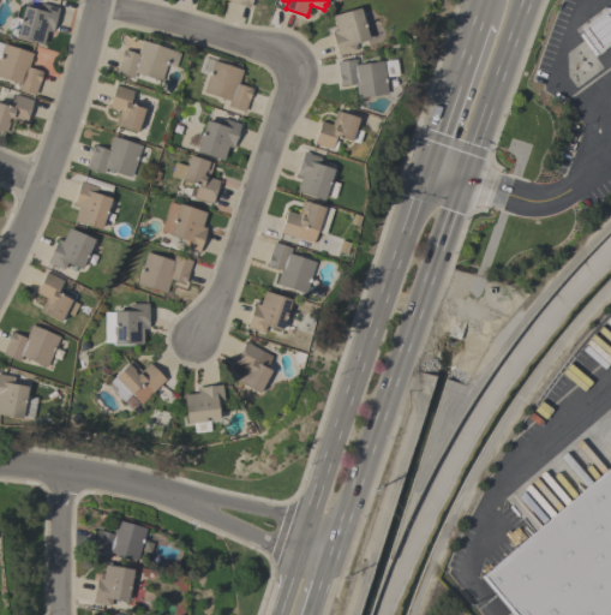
[(54,31),(51,30),(46,46),(18,37),(18,36),(10,34),(15,16),(18,17),(21,6),(27,7),(27,6),(42,10),(45,3),(61,7),(54,31)]
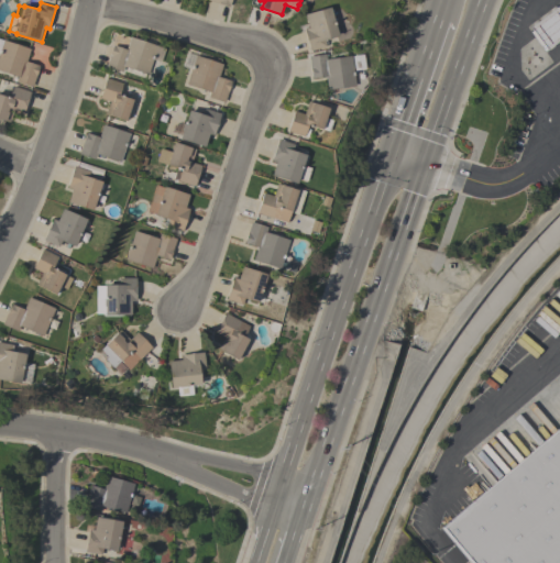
[(549,50),(559,42),(559,6),(531,28),(549,50)]
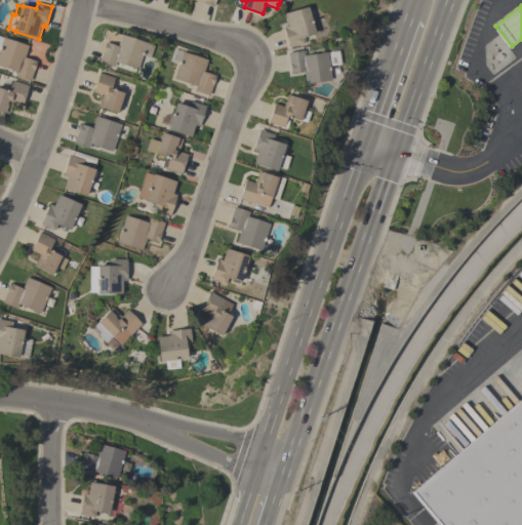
[(317,33),(305,37),(306,43),(291,47),(285,27),(289,25),(286,13),(310,6),(317,33)]
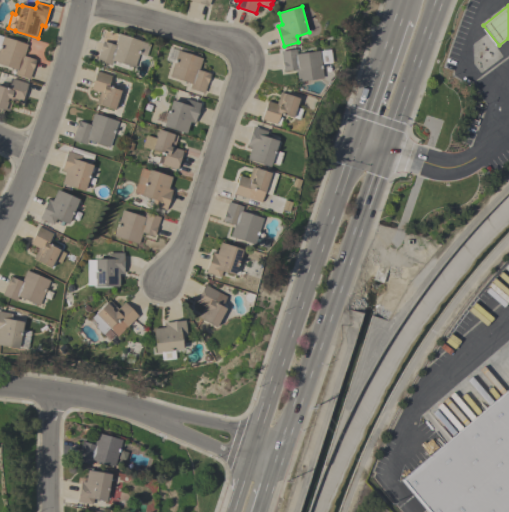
[(0,33),(5,35),(5,36),(30,44),(26,56),(38,60),(31,79),(17,74),(18,69),(0,63),(0,33)]
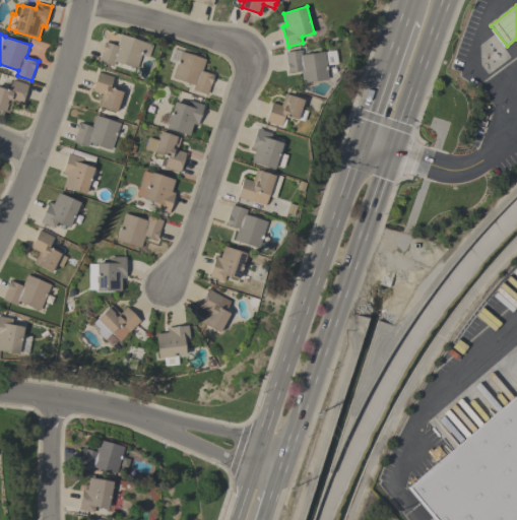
[(153,45),(149,56),(143,54),(138,68),(117,61),(115,66),(101,61),(107,42),(119,46),(122,35),(147,43),(146,43),(153,45)]
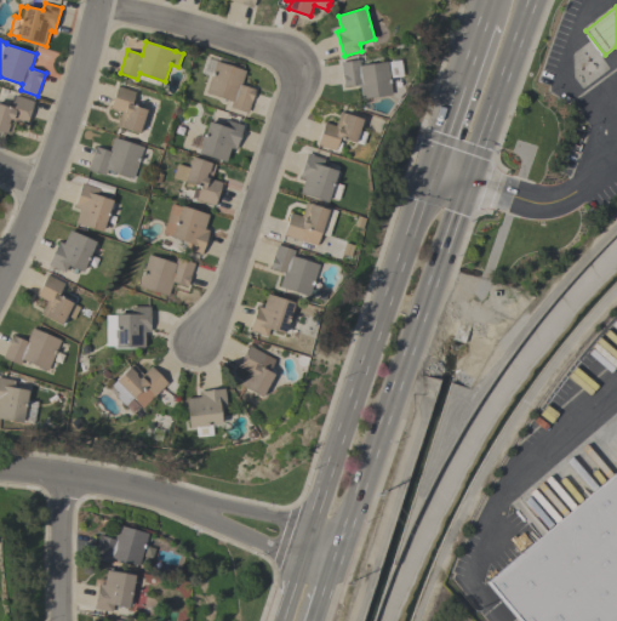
[(204,73),(209,58),(218,61),(247,70),(243,85),(258,90),(250,113),(232,107),(234,101),(207,92),(213,75),(204,73)]
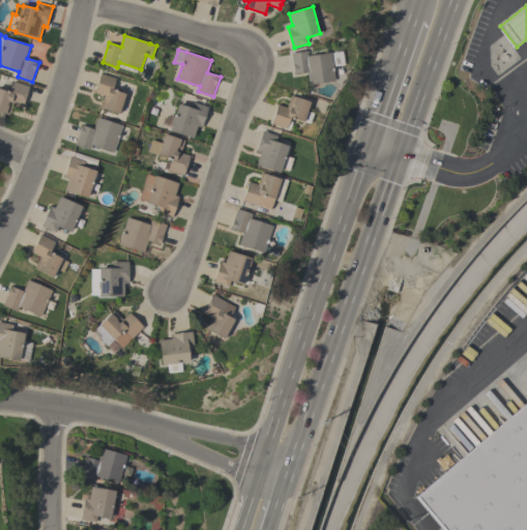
[(341,52),(344,75),(343,75),(341,79),(342,82),(337,82),(337,81),(311,84),(309,71),(296,74),(293,53),(309,51),(310,56),(332,53),(341,52)]
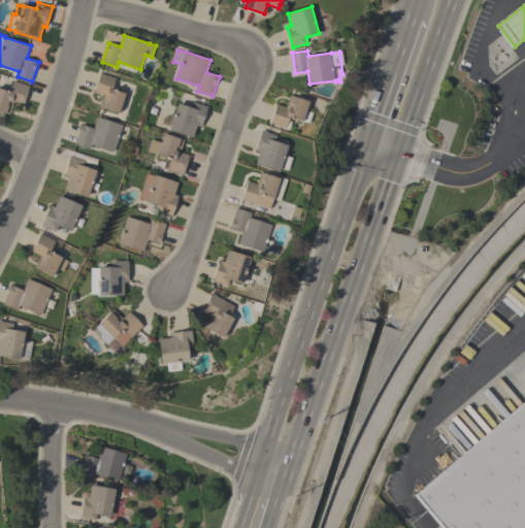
[(117,78),(113,89),(127,93),(120,113),(104,108),(105,108),(101,106),(105,95),(96,92),(102,73),(117,78)]
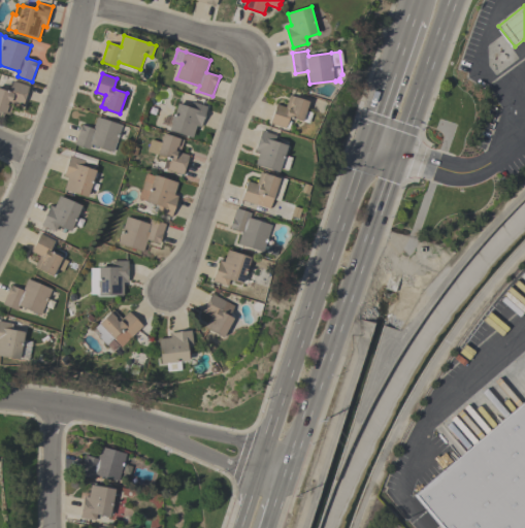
[(0,88),(11,92),(14,80),(31,86),(25,106),(14,103),(11,114),(0,110),(0,88)]
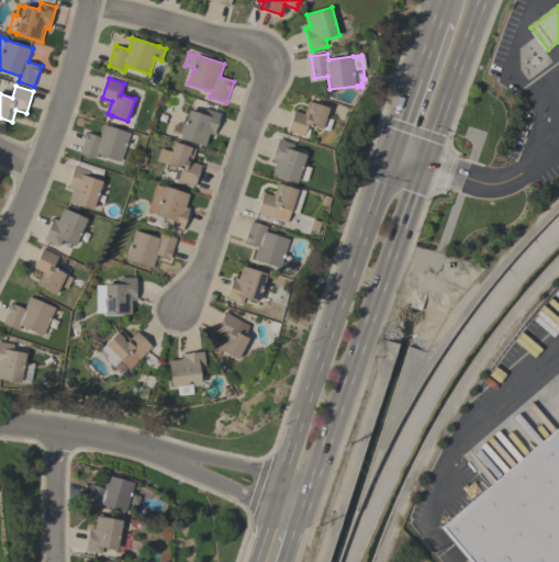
[(306,114),(310,101),(331,108),(330,110),(331,111),(330,114),(328,114),(327,117),(335,120),(331,131),(324,128),(323,130),(310,125),(309,128),(312,130),(310,137),(290,131),(297,111),(306,114)]
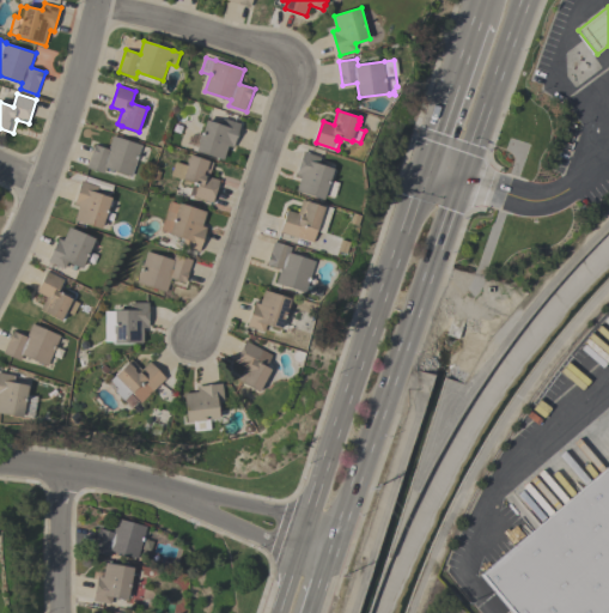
[(189,144),(192,134),(196,135),(198,133),(202,134),(208,120),(223,125),(225,117),(243,123),(235,147),(230,146),(225,159),(198,151),(199,147),(189,144)]
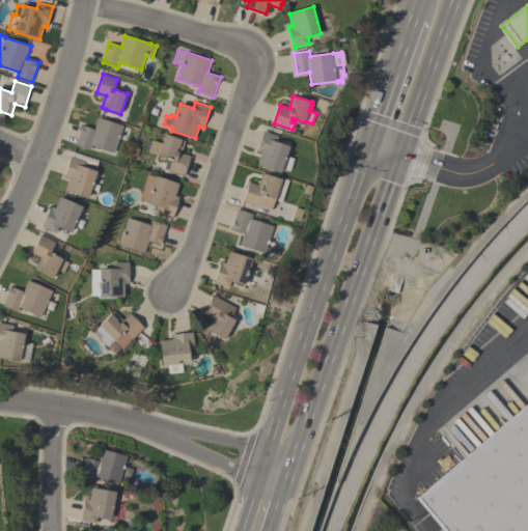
[(115,152),(93,145),(91,150),(77,145),(83,126),(95,130),(99,117),(124,126),(115,152)]
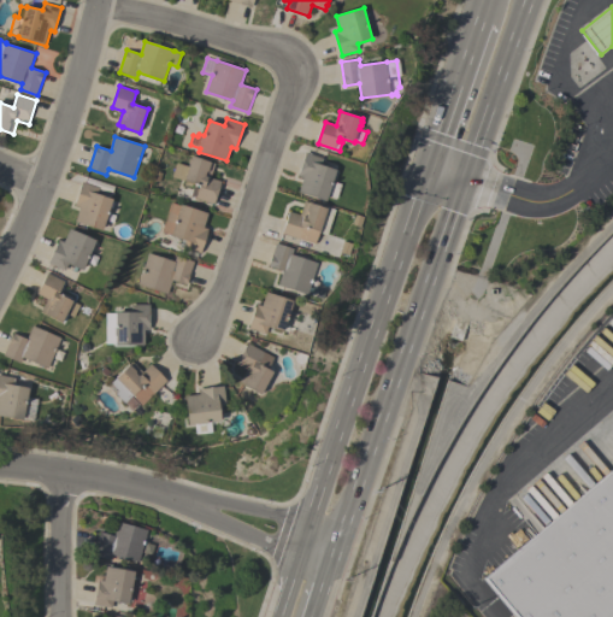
[(342,184),(337,198),(329,195),(328,201),(300,193),(305,178),(300,176),(308,153),(324,158),(323,165),(337,170),(334,181),(342,184)]
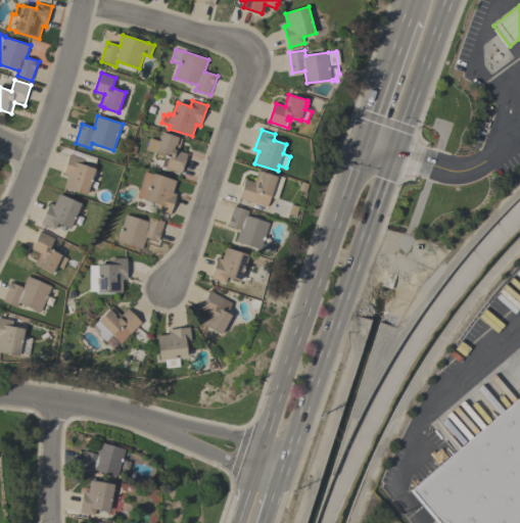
[(147,149),(151,138),(161,141),(161,139),(160,138),(161,134),(163,132),(183,138),(180,150),(189,153),(183,173),(167,169),(171,157),(157,153),(147,149)]
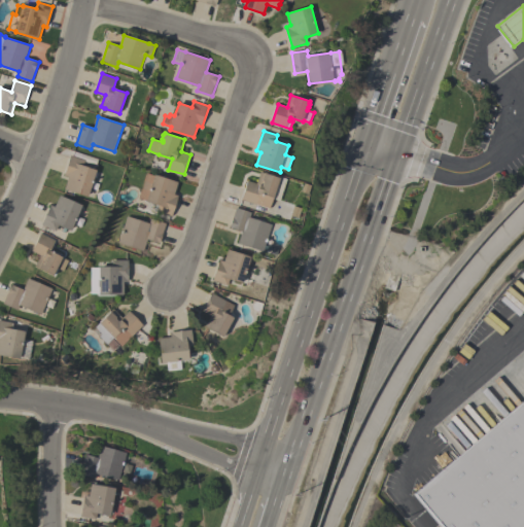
[(76,151),(100,159),(98,166),(85,162),(83,166),(97,170),(89,197),(65,189),(69,177),(66,176),(72,155),(75,156),(76,151)]
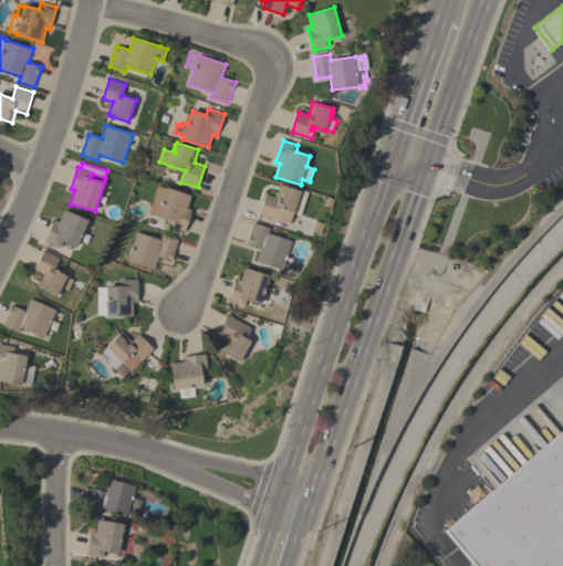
[(302,190),(309,192),(301,216),(294,213),(291,224),(260,215),(267,195),(277,198),(281,185),(302,191),(302,190)]
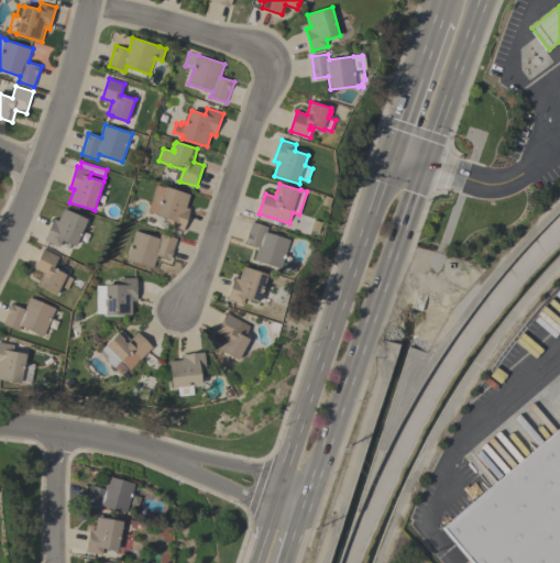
[(158,185),(190,195),(187,207),(191,209),(185,231),(171,227),(173,220),(157,216),(157,213),(150,211),(158,185)]
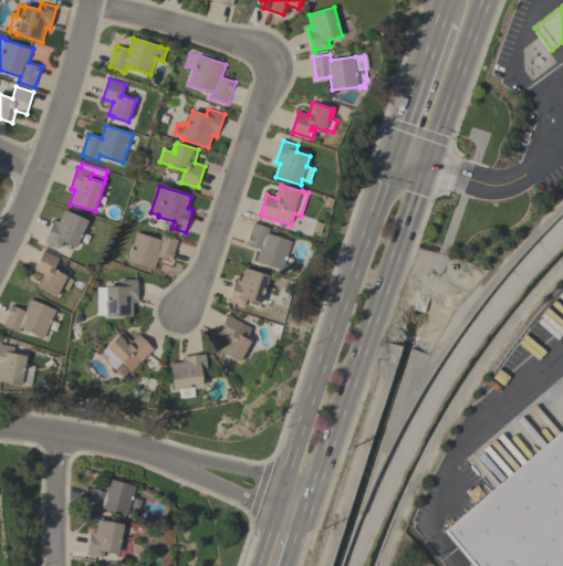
[(77,248),(64,242),(61,248),(45,241),(55,220),(60,221),(65,209),(90,220),(77,248)]
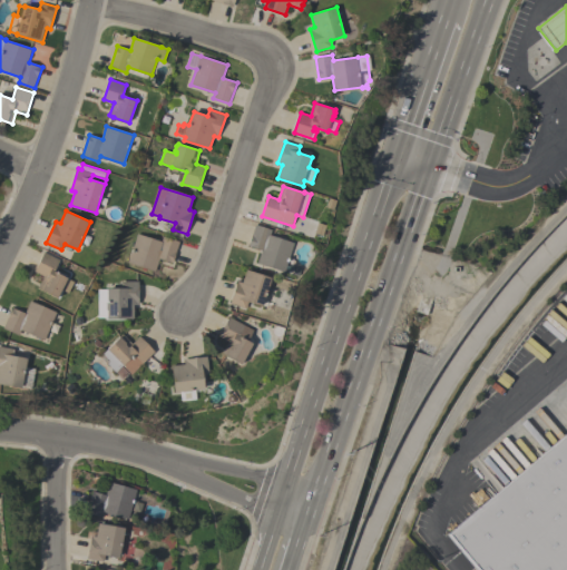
[(286,272),(258,263),(263,251),(250,246),(256,225),(273,229),(271,235),(295,243),(286,272)]
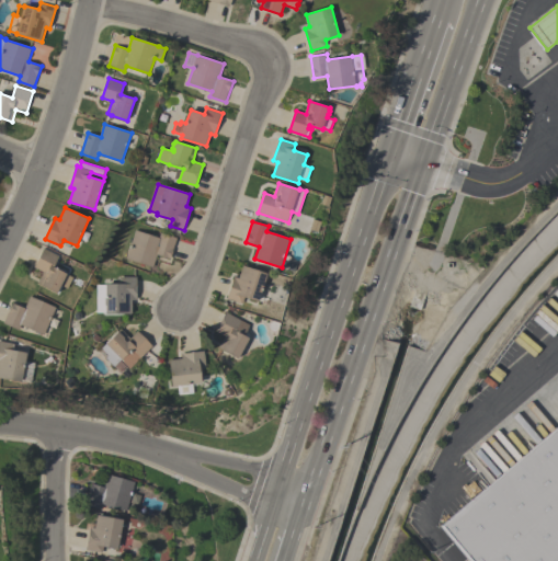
[(136,230),(160,238),(161,232),(178,238),(171,259),(158,254),(154,267),(127,259),(136,230)]
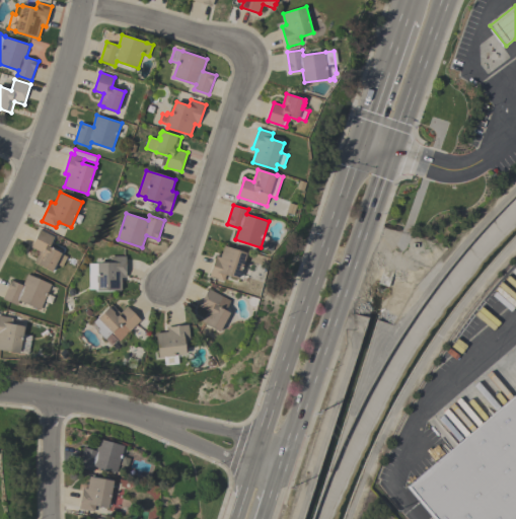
[(55,236),(50,247),(69,256),(64,267),(57,264),(54,272),(39,265),(40,264),(35,263),(42,251),(32,247),(42,230),(55,236)]
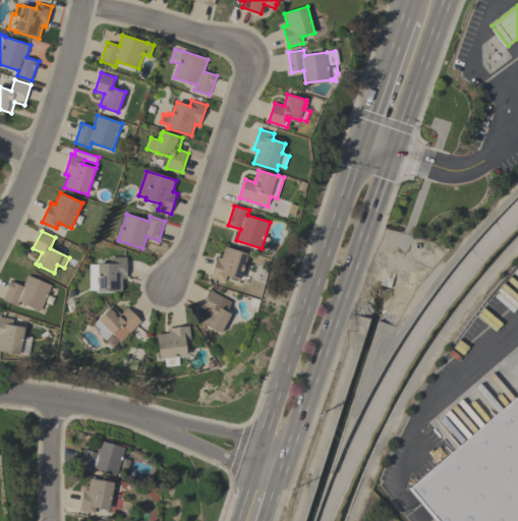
[(218,257),(222,258),(226,246),(248,253),(240,280),(228,276),(226,282),(212,277),(218,257)]
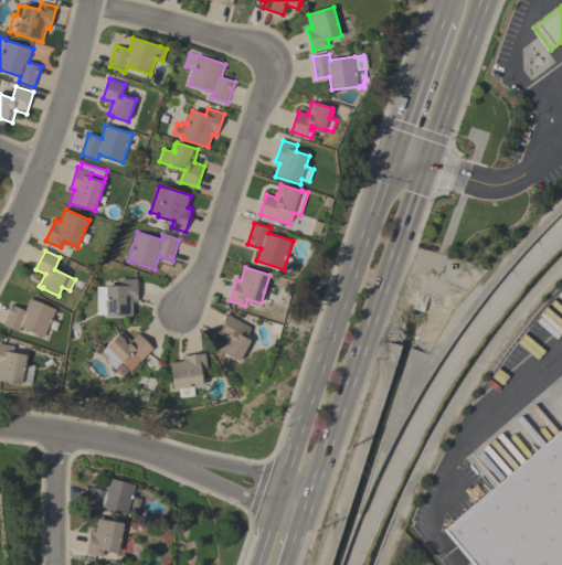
[(107,286),(122,286),(122,279),(139,278),(139,301),(134,301),(134,316),(107,316),(107,286)]
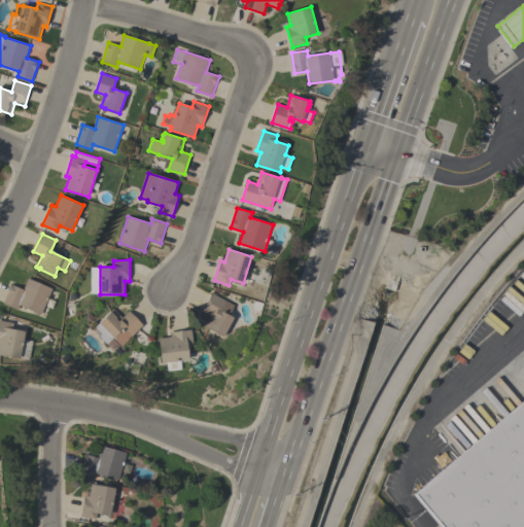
[(42,315),(21,305),(19,310),(4,304),(12,284),(24,289),(29,278),(54,288),(42,315)]
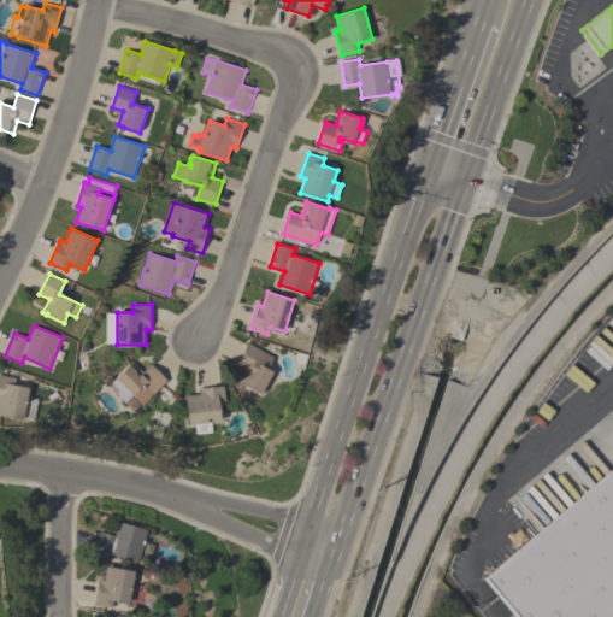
[(276,357),(269,369),(275,372),(263,394),(241,383),(248,370),(237,364),(249,344),(276,357)]
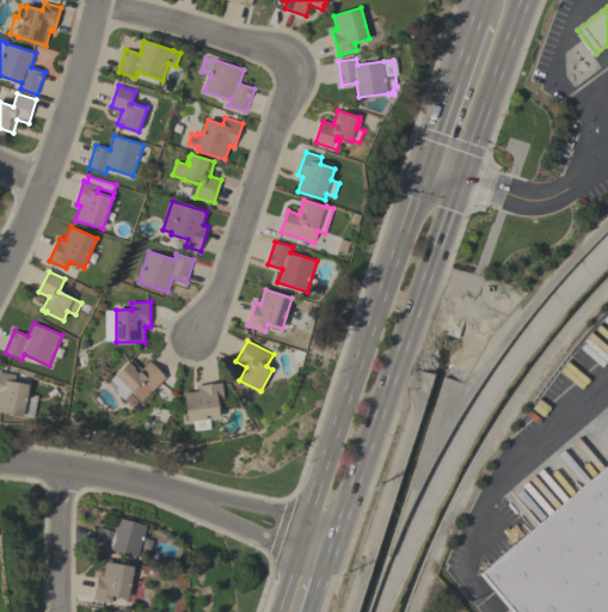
[(133,391),(124,399),(116,391),(120,387),(111,380),(129,361),(136,368),(135,369),(139,373),(151,361),(167,378),(142,402),(133,391)]
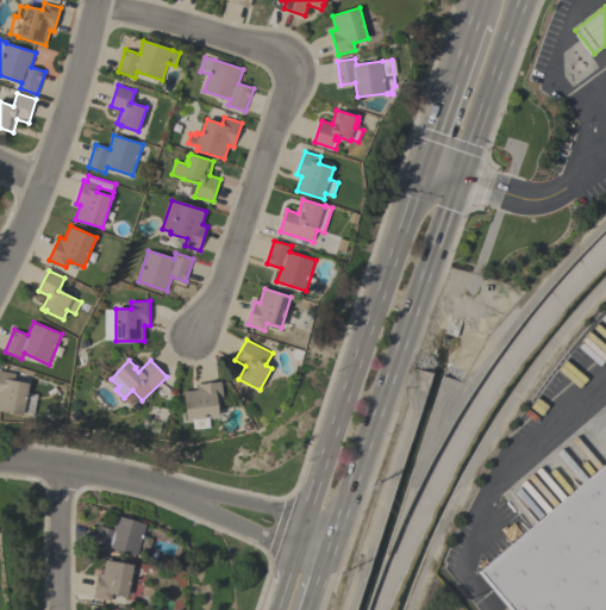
[(39,394),(35,416),(24,414),(24,416),(0,410),(0,369),(16,373),(14,380),(30,384),(29,393),(39,394)]
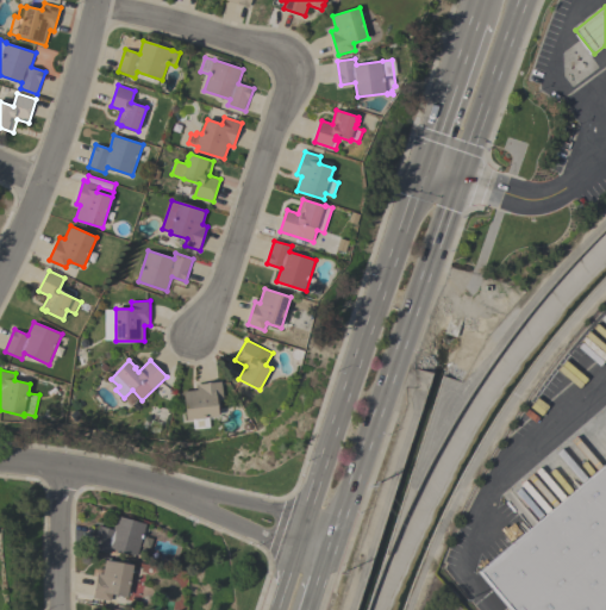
[(211,427),(195,429),(194,419),(188,419),(185,392),(199,390),(198,384),(223,381),(225,399),(218,400),(219,416),(210,417),(211,427)]
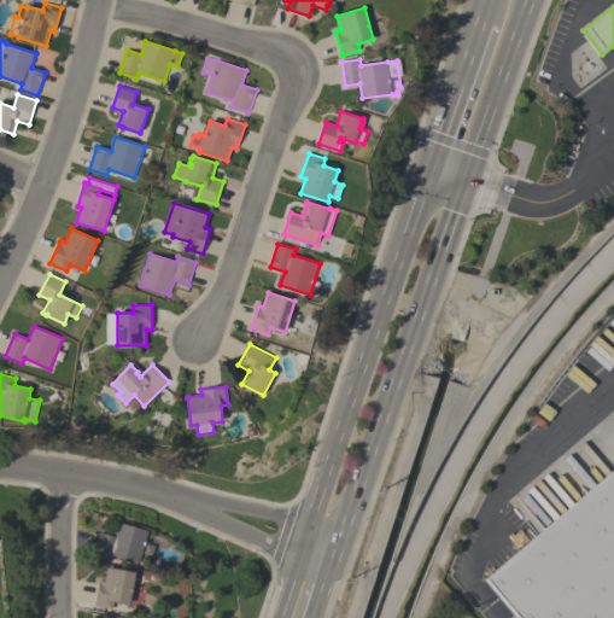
[(613,617),(518,617),(486,581),(613,471),(613,617)]
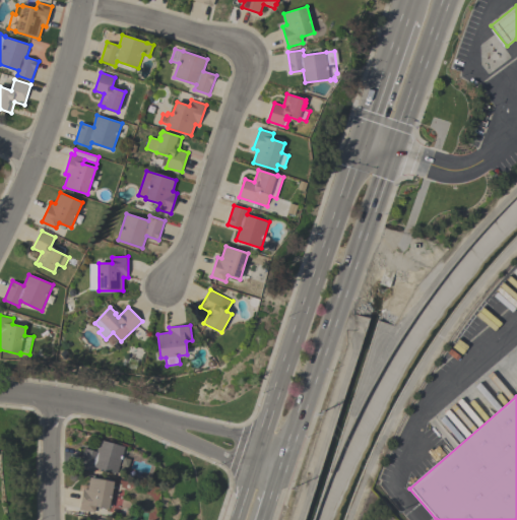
[(119,473),(97,467),(94,472),(80,468),(85,448),(97,451),(100,440),(126,447),(119,473)]
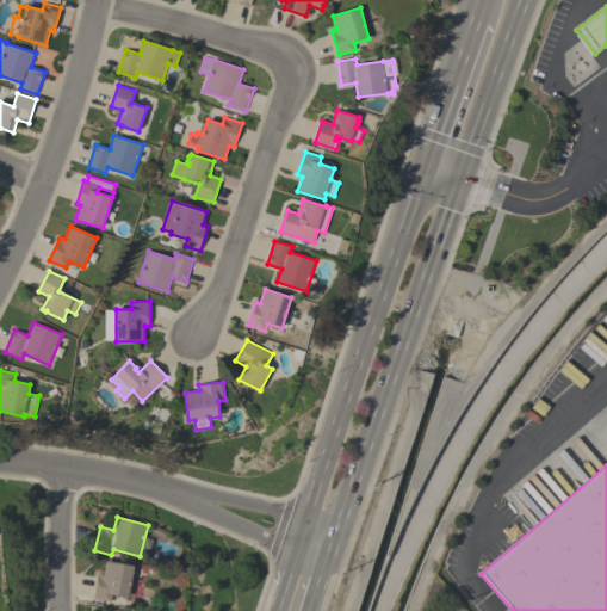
[(129,598),(113,596),(112,602),(94,599),(98,574),(104,575),(106,561),(134,566),(129,598)]
